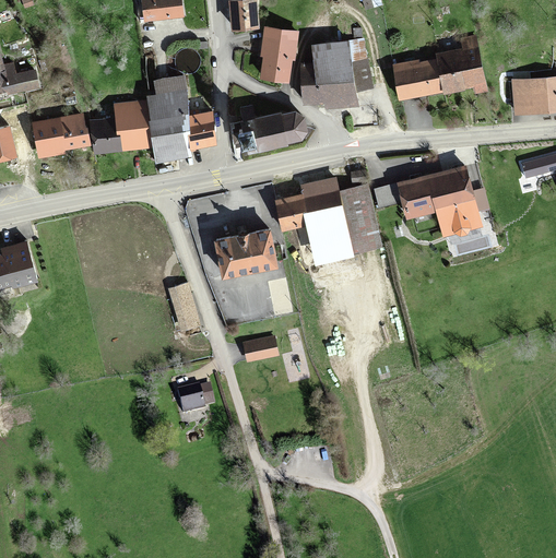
[(144,0),(146,20),(184,16),(181,0),(144,0)]
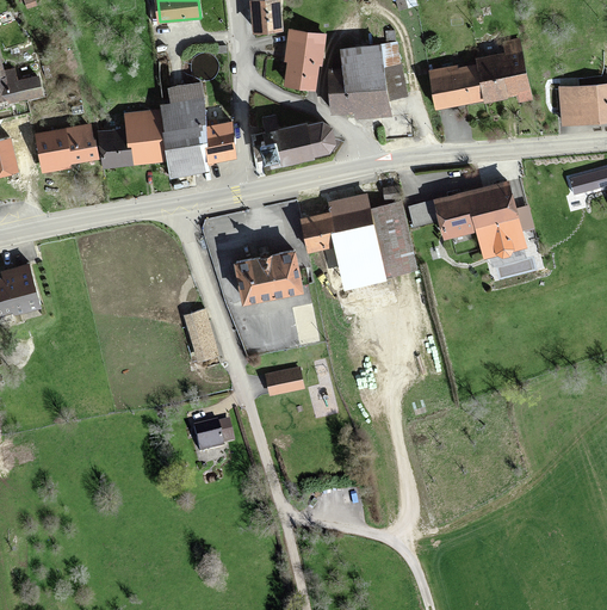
[(254,0),(254,32),(284,32),(283,0),(254,0)]
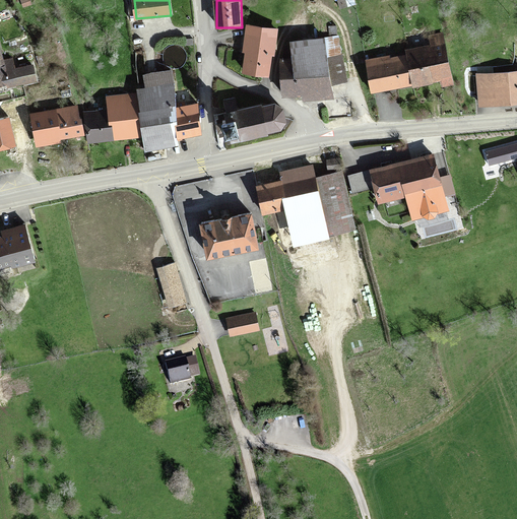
[(277,28),(248,25),(245,51),(248,51),(246,73),(269,75),(271,54),(275,55),(277,28)]
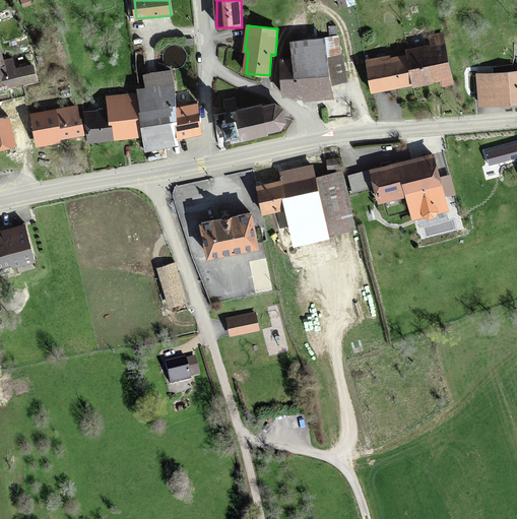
[(340,37),(294,43),(296,60),(281,61),(285,95),(306,93),(307,100),(331,96),(330,85),(345,83),(340,37)]
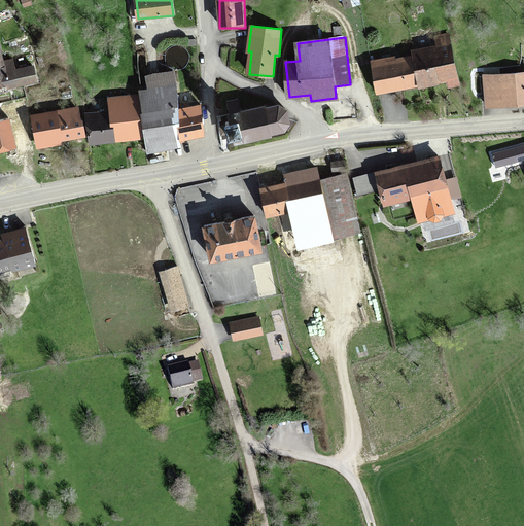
[(439,48),(373,65),(380,94),(447,77),(449,86),(460,83),(449,38),(437,41),(439,48)]
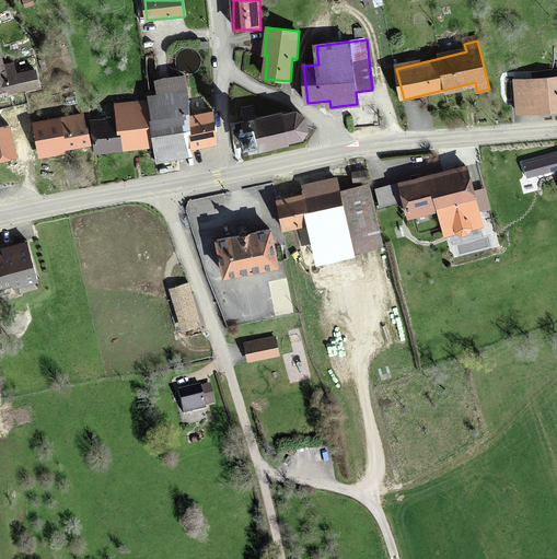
[(14,65),(3,67),(9,93),(38,88),(35,70),(15,74),(14,65)]
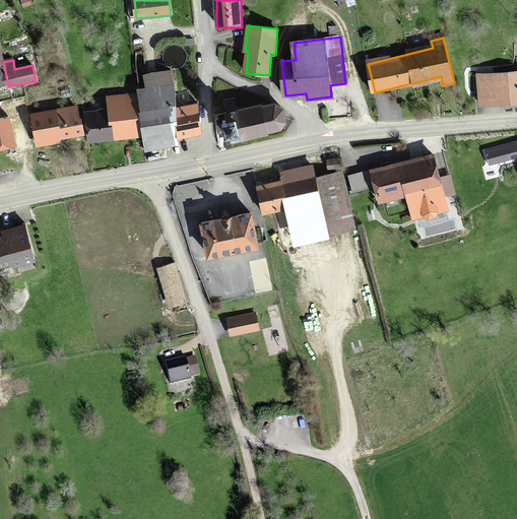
[(516,70),(493,73),(495,102),(516,100),(516,70)]
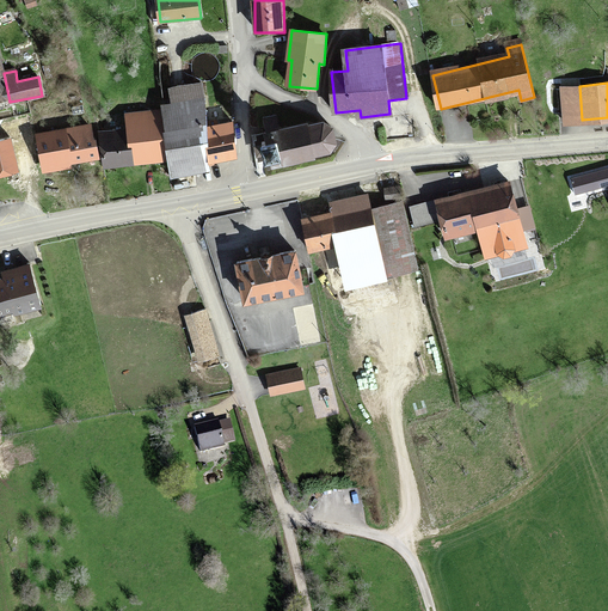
[(161,86),(163,111),(166,158),(171,173),(209,170),(209,162),(206,123),(203,84),(161,86)]
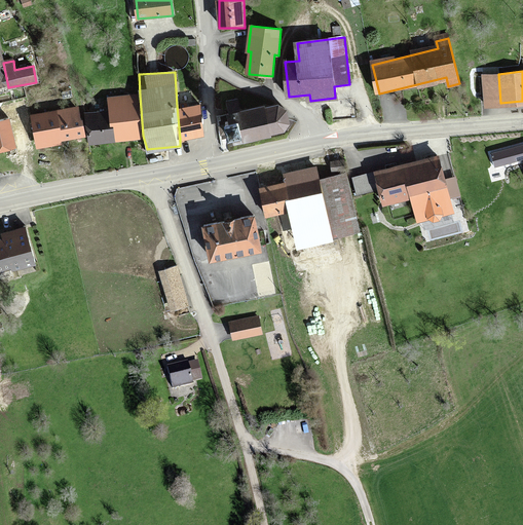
[(111,98),(113,107),(117,140),(143,136),(140,96),(111,98)]
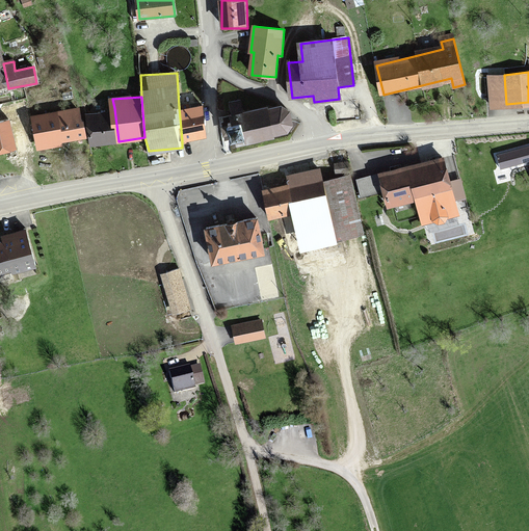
[(179,107),(182,140),(203,138),(201,106),(179,107)]
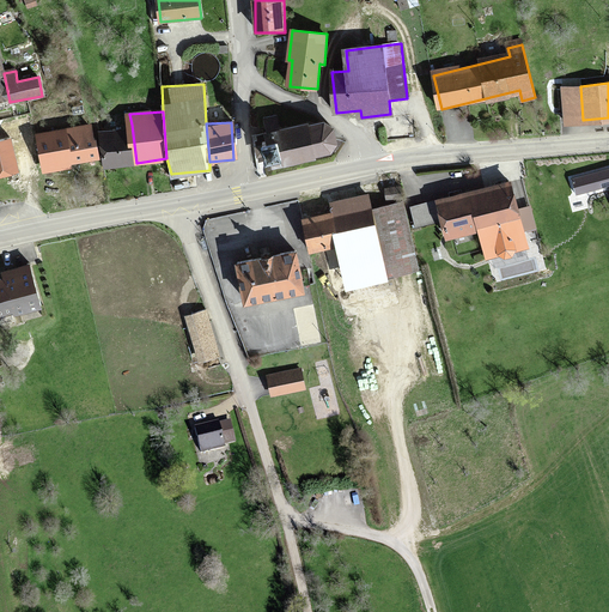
[(311,123),(265,135),(267,144),(259,146),(262,162),(270,159),(273,170),(320,159),(332,155),(336,147),(336,140),(334,134),(333,127),(328,123),(322,122),(317,122),(311,123)]
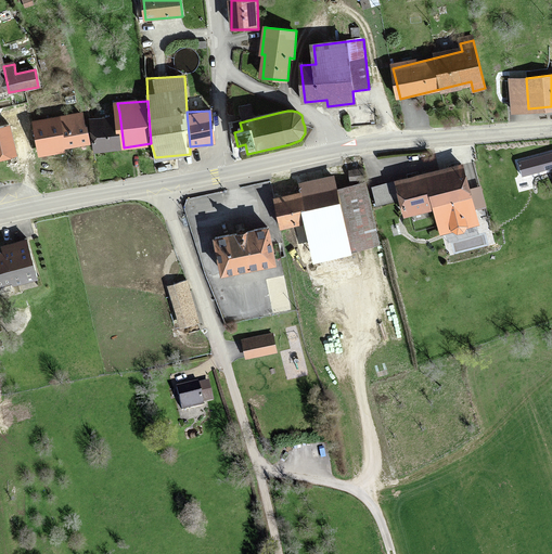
[(119,113),(91,118),(97,152),(124,147),(119,113)]
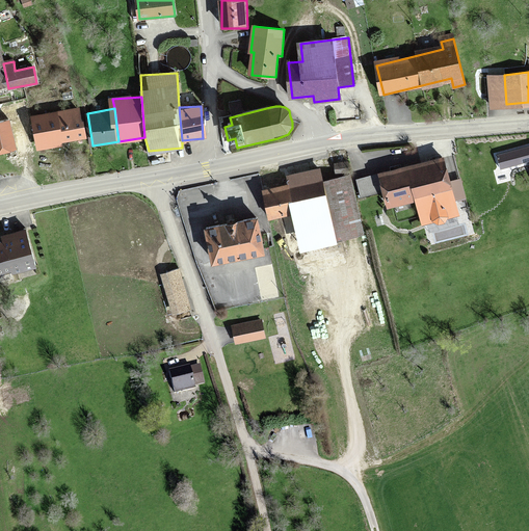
[(80,110),(33,116),(37,142),(83,136),(80,110)]
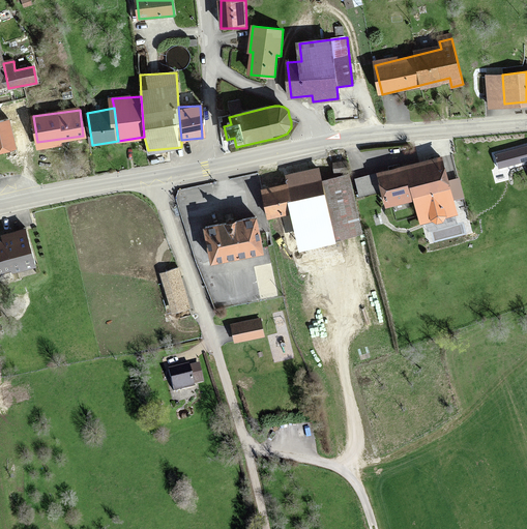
[(0,150),(17,147),(11,120),(0,122),(0,150)]
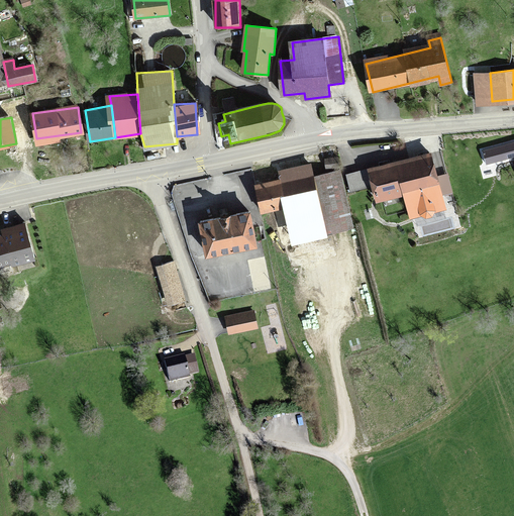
[(513,141),(486,150),(489,164),(513,157),(513,141)]
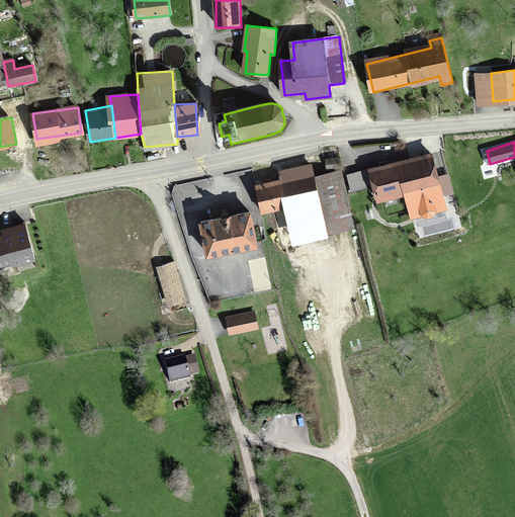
[(433,152),(371,169),(379,200),(411,192),(417,214),(448,206),(433,152)]
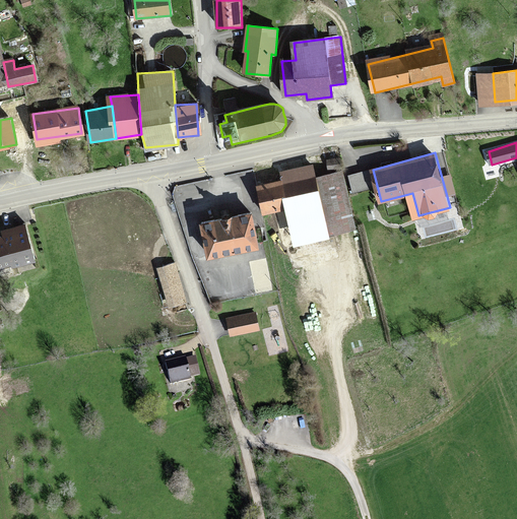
[(278,209),(286,245),(356,229),(342,173),(316,179),(314,167),(283,174),(284,180),(258,186),(264,212),(278,209)]
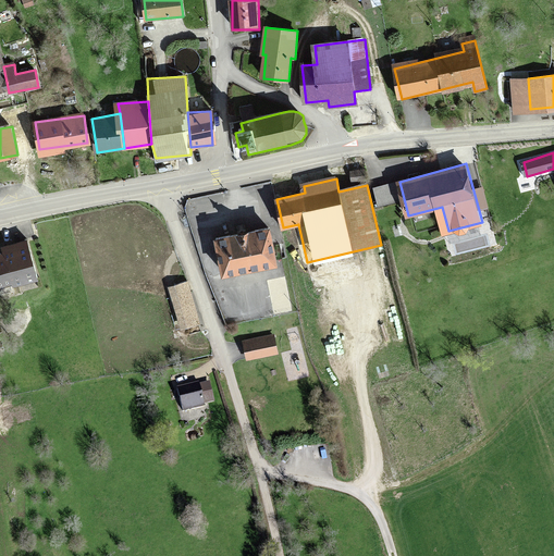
[(270,230),(218,241),(225,273),(277,262),(270,230)]
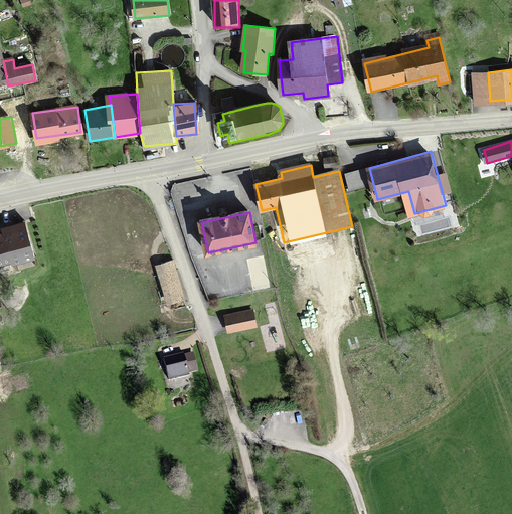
[(5,233),(0,234),(0,265),(32,255),(23,222),(4,228),(5,233)]
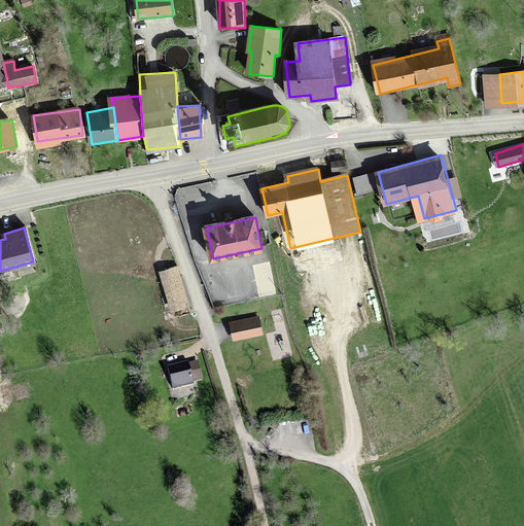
[(179,267),(169,269),(172,287),(183,284),(179,267)]
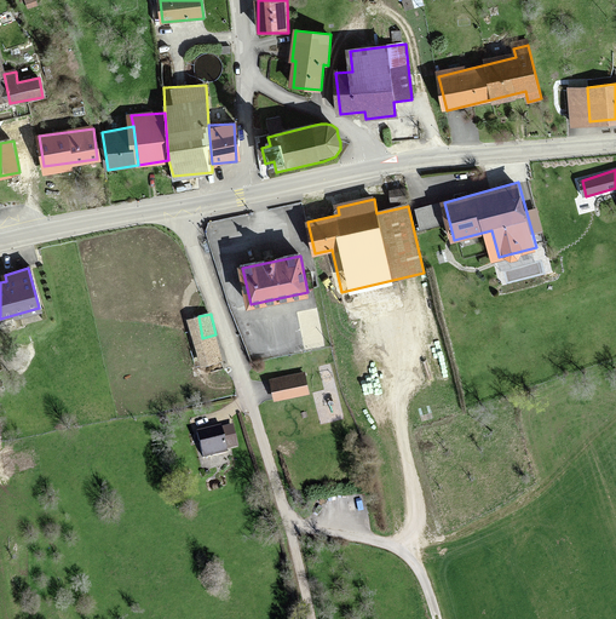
[(305,372),(274,379),(277,400),(310,394),(305,372)]
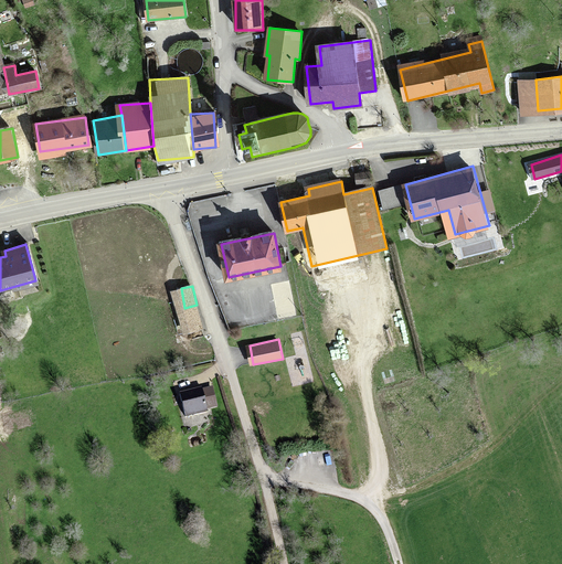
[(213,389),(183,395),(188,415),(218,408),(213,389)]
